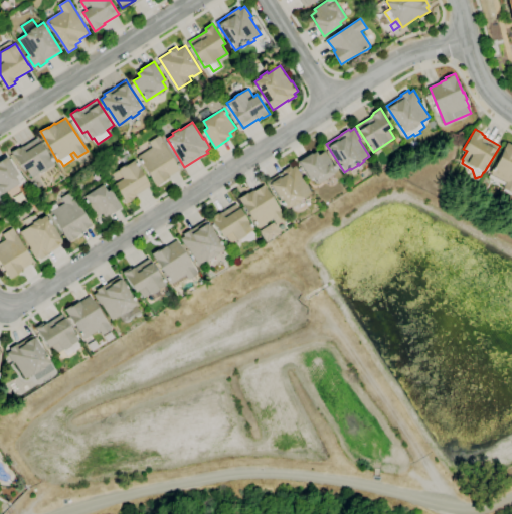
[(459,141),(455,134),(463,130),(467,137),(459,141)]
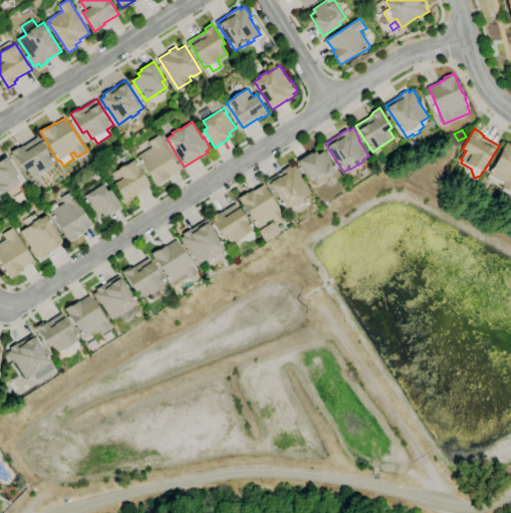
[(157,186),(143,163),(142,163),(141,160),(140,161),(138,158),(140,157),(138,155),(143,152),(147,149),(150,147),(153,146),(149,141),(158,135),(181,169),(170,176),(171,177),(157,186)]
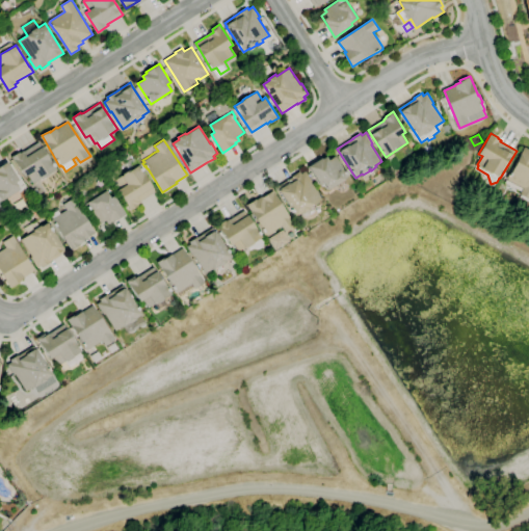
[(34,183),(29,175),(25,177),(12,156),(20,152),(21,153),(24,151),(24,152),(40,141),(43,147),(57,169),(41,181),(40,180),(34,183)]
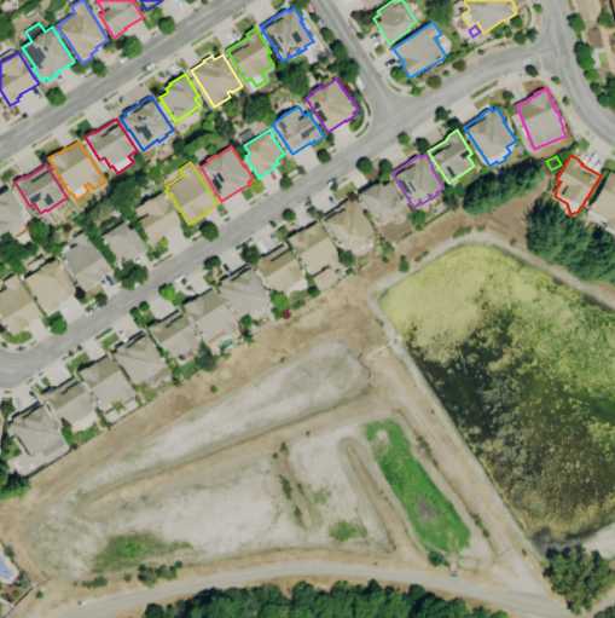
[(614,232),(605,229),(607,226),(607,225),(608,223),(587,213),(590,208),(591,209),(592,207),(610,171),(614,172),(614,232)]
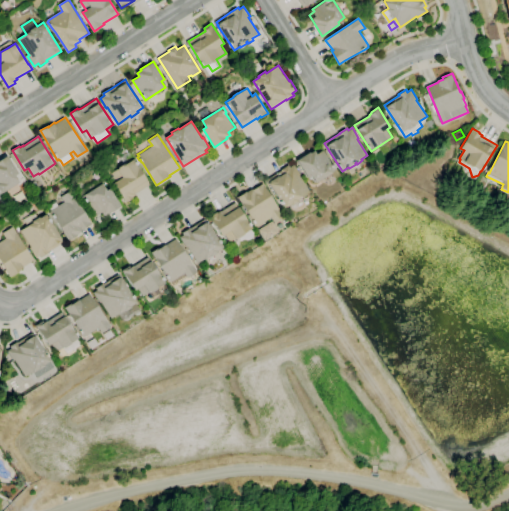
[(316,182),(312,176),(308,178),(297,160),(310,152),(311,152),(315,150),(317,154),(324,150),(336,170),(316,182)]
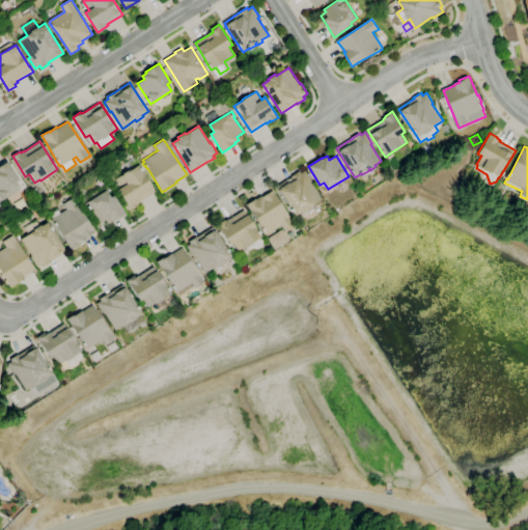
[(0,201),(0,165),(8,161),(20,179),(17,182),(21,189),(0,201)]
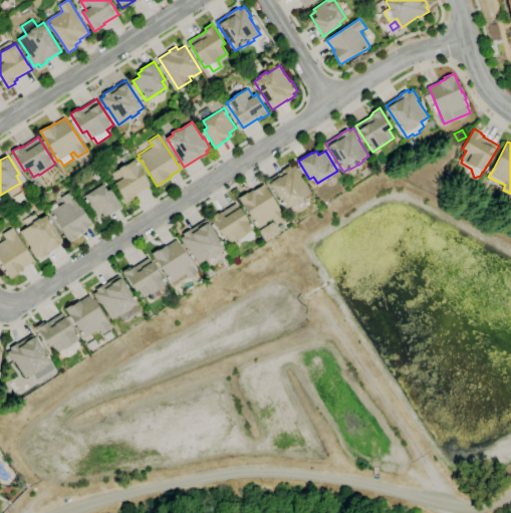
[(126,203),(114,183),(117,180),(113,172),(135,158),(152,185),(126,203)]
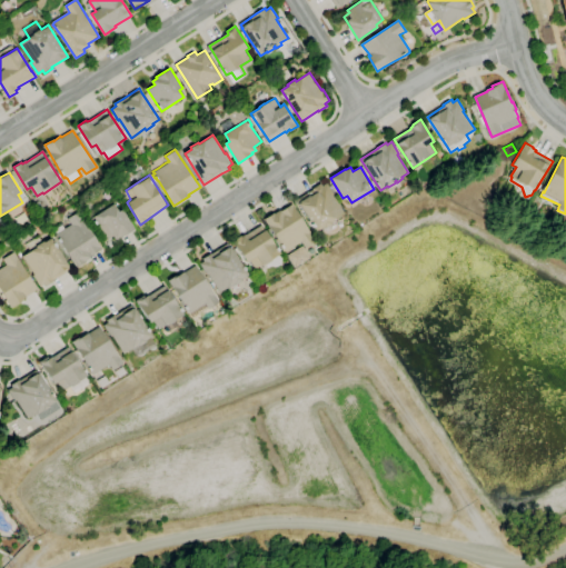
[(329,235),(325,227),(325,228),(324,227),(317,231),(297,200),(314,189),(314,188),(321,183),(324,186),(327,182),(335,193),(334,195),(345,213),(336,219),(341,227),(329,235)]
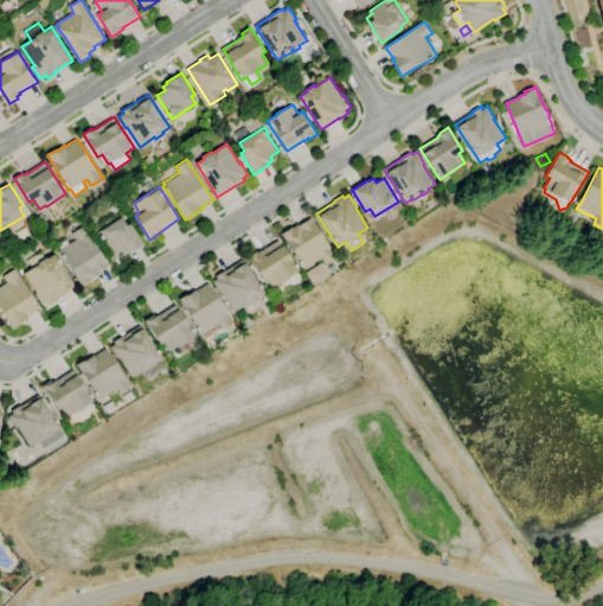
[(42,228),(36,218),(43,214),(49,223),(42,228)]
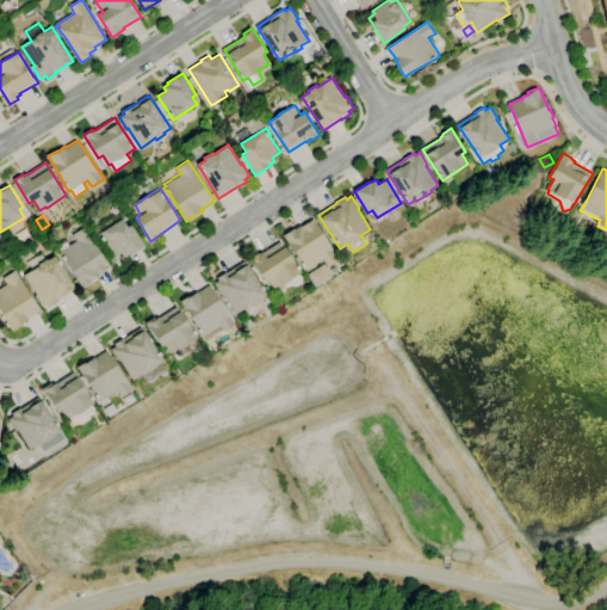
[(113,258),(98,235),(123,219),(128,227),(132,225),(144,245),(130,256),(129,253),(124,257),(122,253),(113,258)]
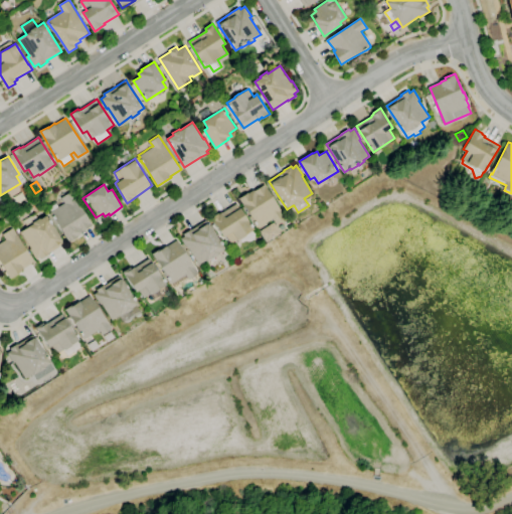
[(259,228),(239,198),(248,192),(248,193),(253,190),(254,190),(266,184),(287,218),(277,224),(274,218),(259,228)]
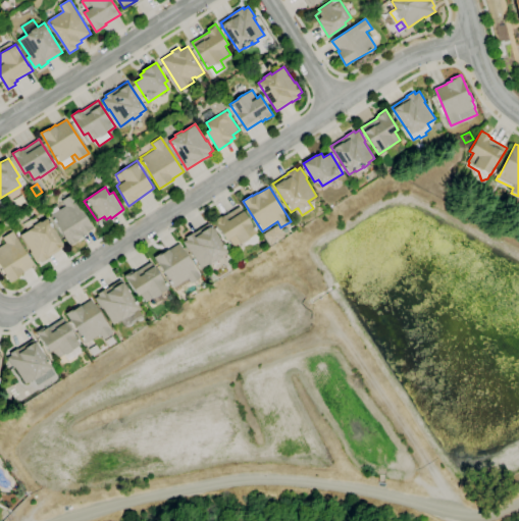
[(71,245),(56,221),(55,222),(52,216),(52,215),(52,214),(50,210),(58,205),(60,209),(66,205),(63,200),(73,194),(78,200),(95,228),(84,235),(85,236),(80,239),(81,240),(71,245)]
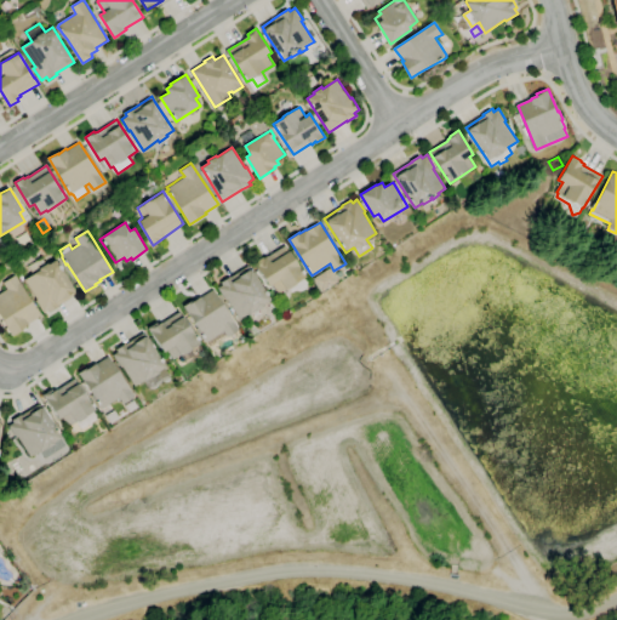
[(280,294),(273,284),(269,285),(255,262),(263,256),(264,257),(268,255),(269,257),(286,246),(306,277),(280,294)]
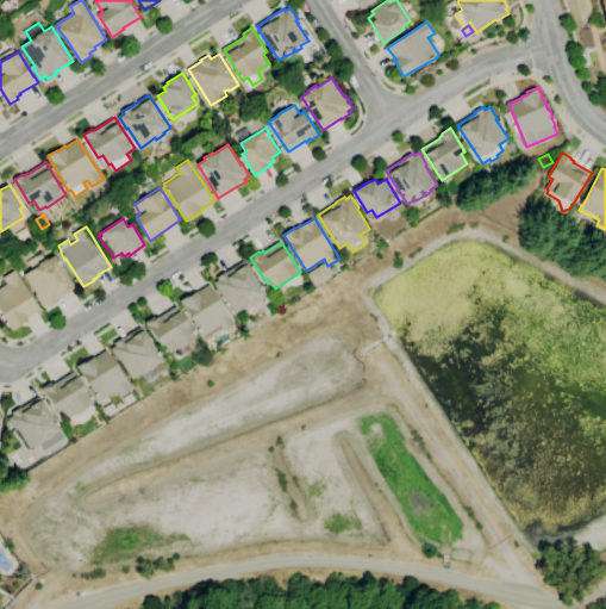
[(50,306),(49,303),(44,306),(37,294),(38,293),(25,274),(35,268),(30,261),(43,253),(48,260),(56,255),(74,284),(76,289),(50,306)]
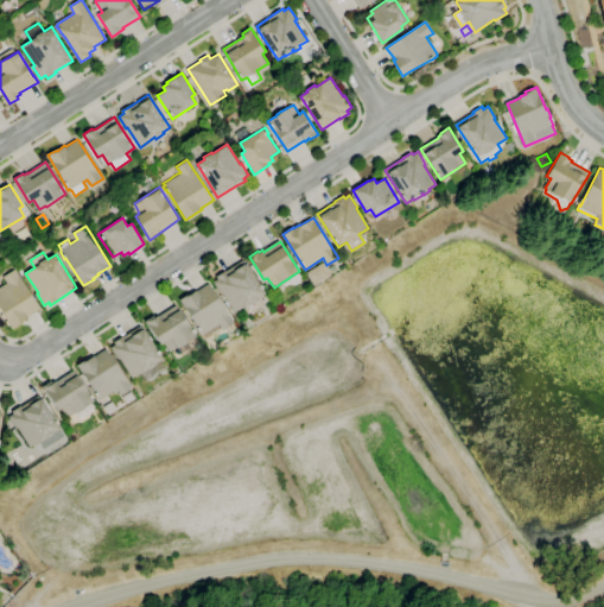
[(249,313),(246,308),(245,307),(235,313),(223,292),(222,293),(215,282),(218,278),(217,276),(227,270),(227,271),(245,260),(265,293),(258,298),(261,305),(249,313)]
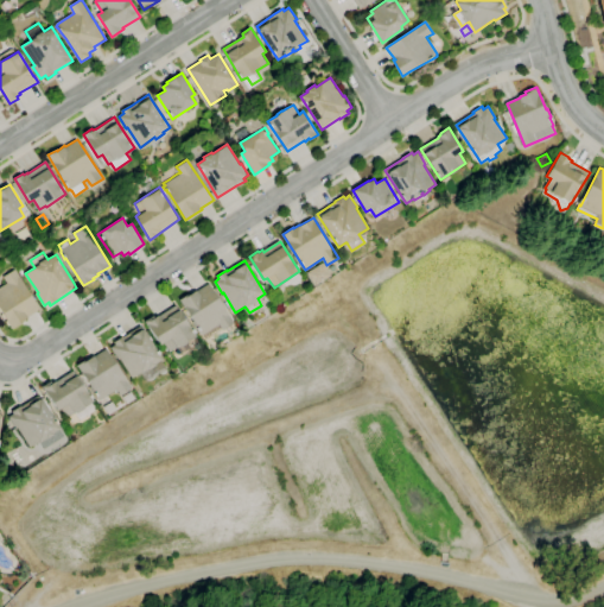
[(306,271),(323,261),(331,274),(315,284),(306,271)]
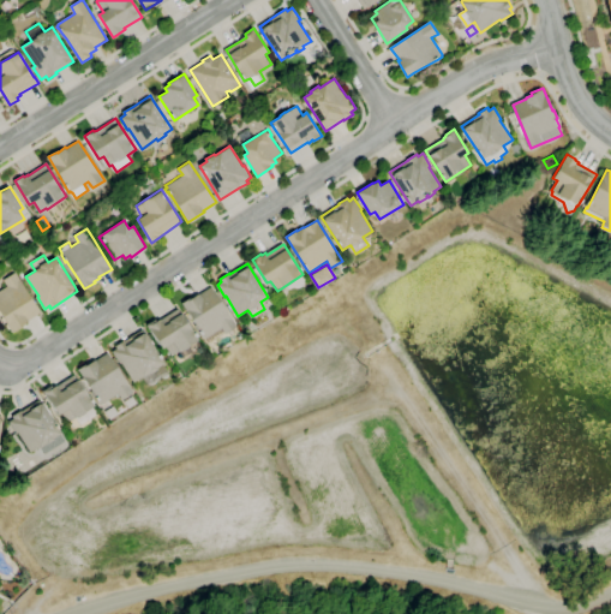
[(13,332),(0,309),(0,291),(9,286),(5,279),(16,272),(41,313),(29,321),(30,322),(13,332)]
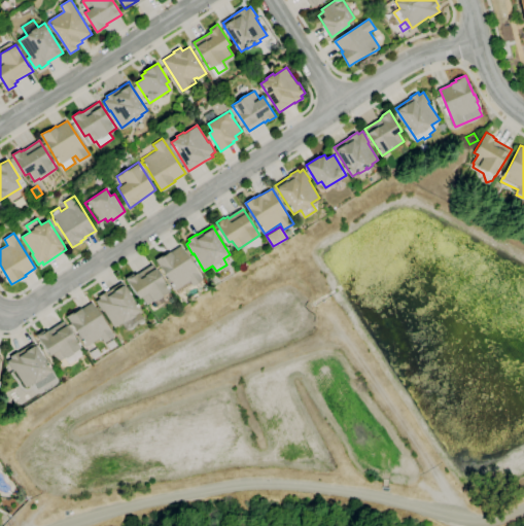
[(179,293),(177,289),(176,289),(175,288),(174,289),(156,259),(165,254),(166,255),(171,251),(172,252),(182,245),(204,279),(202,281),(203,283),(199,286),(198,284),(195,286),(194,284),(179,293)]
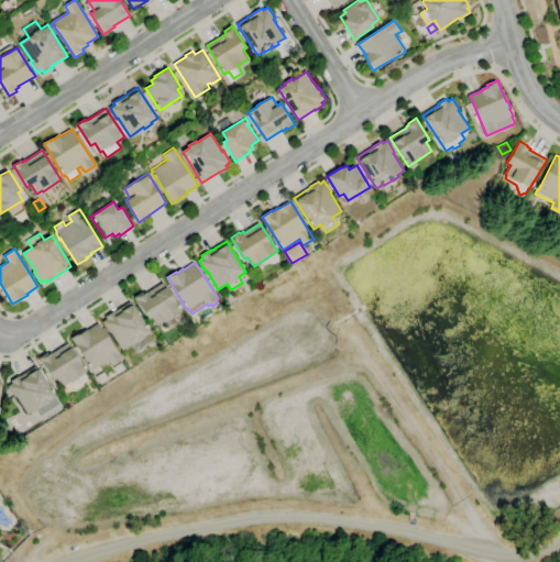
[(172,329),(167,322),(166,322),(165,321),(164,322),(158,326),(153,317),(149,319),(135,297),(143,291),(144,294),(147,293),(164,282),(183,311),(177,315),(182,322),(172,329)]
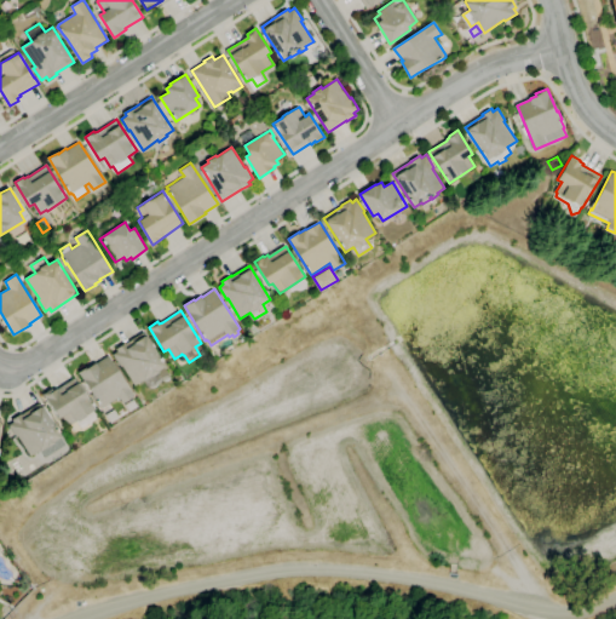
[(149,389),(144,380),(136,385),(124,365),(121,366),(114,354),(119,351),(116,348),(126,343),(144,332),(171,377),(149,389)]
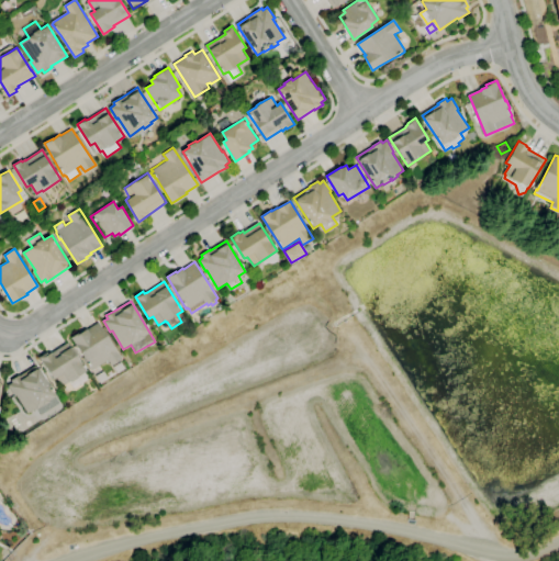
[(92,370),(71,337),(80,332),(80,333),(88,328),(88,329),(100,322),(123,359),(112,366),(109,359),(92,370)]
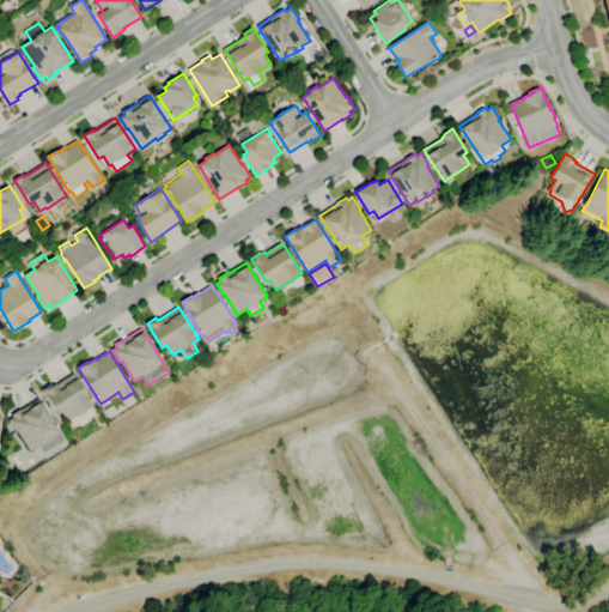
[(81,423),(77,416),(69,420),(64,411),(59,413),(44,388),(53,383),(54,386),(56,383),(75,373),(98,412),(81,423)]
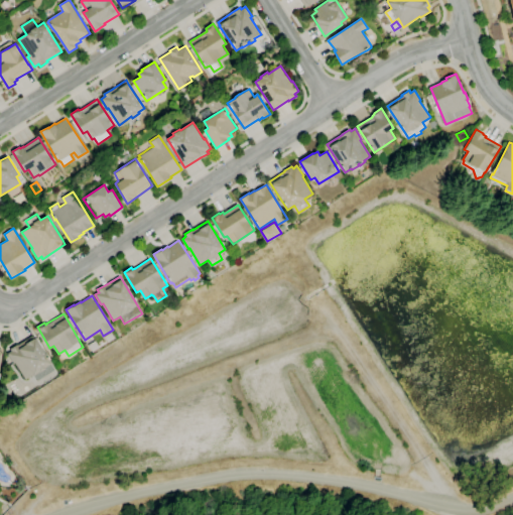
[(108,342),(105,337),(115,330),(118,336),(108,342)]
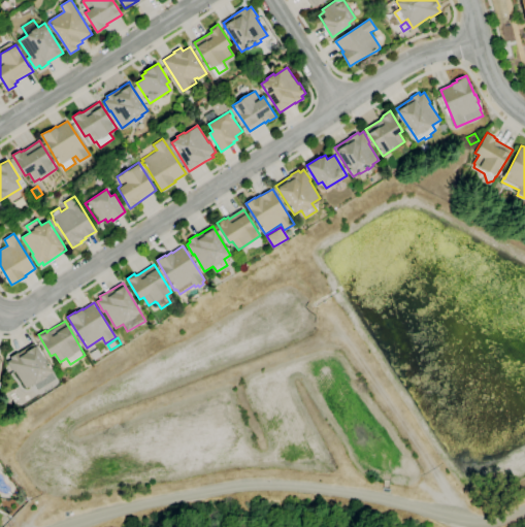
[(39,388),(36,383),(27,388),(17,371),(14,372),(8,362),(12,359),(11,357),(19,352),(36,341),(57,377),(39,388)]
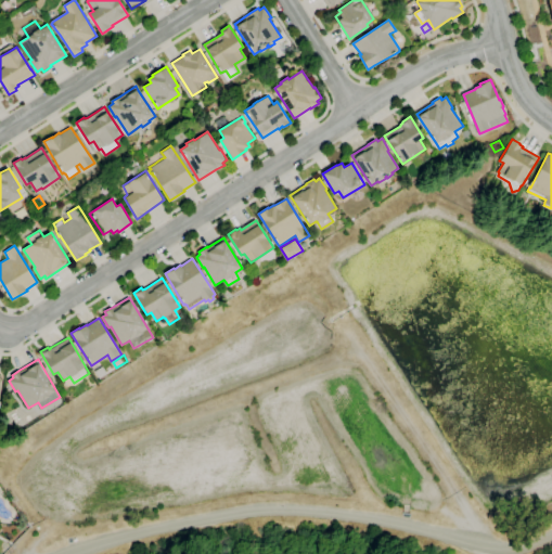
[(100,378),(95,371),(103,366),(107,373),(100,378)]
